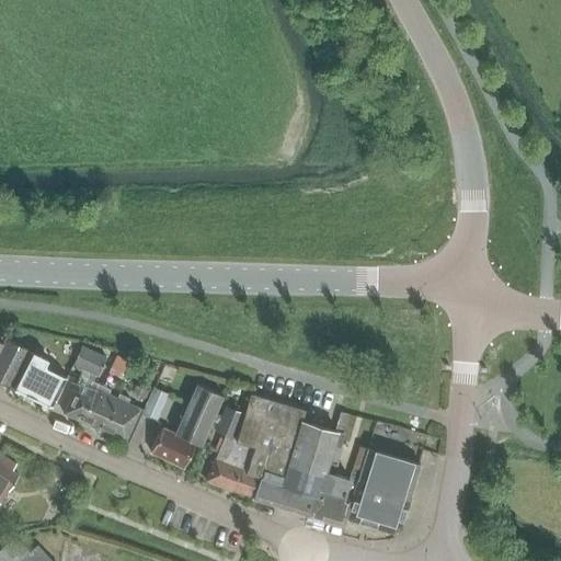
[(66,377),(54,371),(43,366),(46,359),(0,336),(0,381),(50,407),(66,377)]
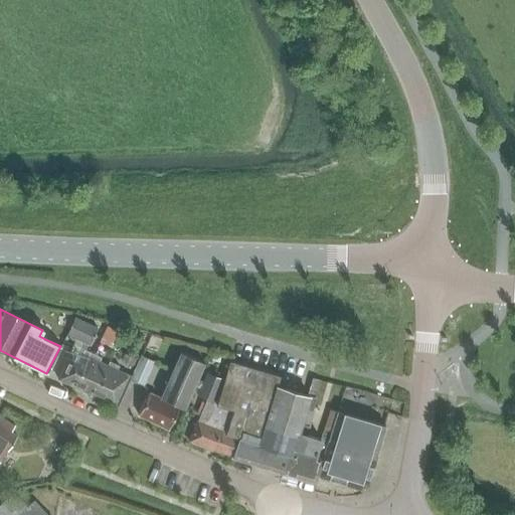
[(97,326),(74,316),(66,335),(88,345),(97,326)]
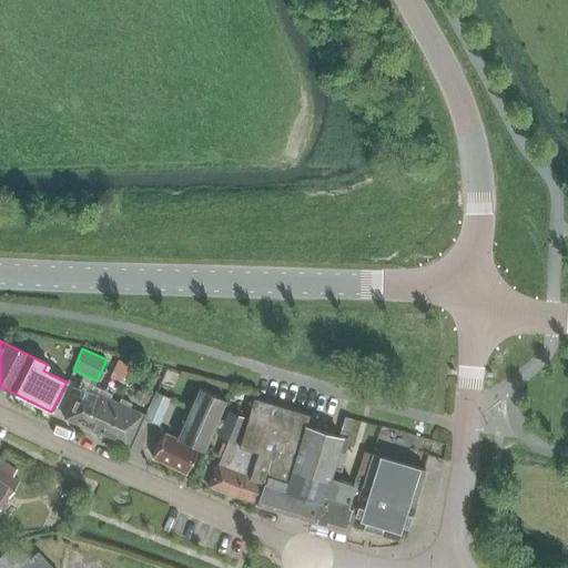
[(130,365),(117,359),(109,377),(122,383),(130,365)]
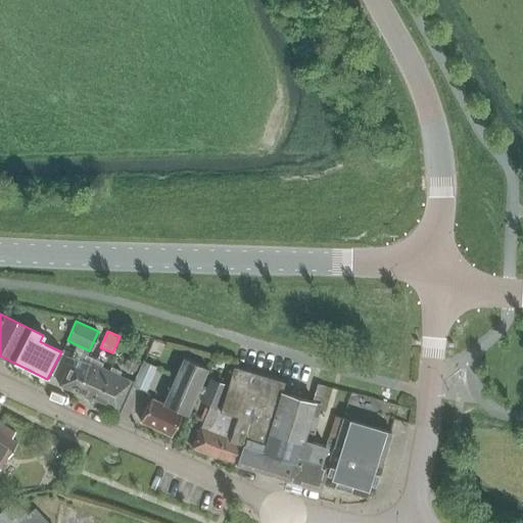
[(84,355),(83,360),(73,354),(58,385),(75,392),(82,377),(85,379),(93,360),(84,355)]
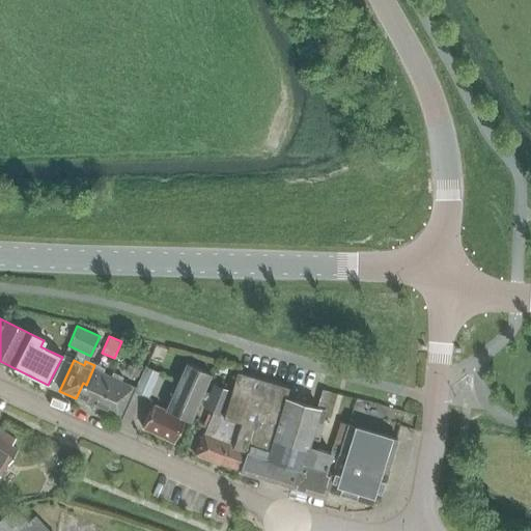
[(188,422),(210,374),(186,363),(165,411),(152,404),(142,427),(173,442),(184,420),(188,422)]
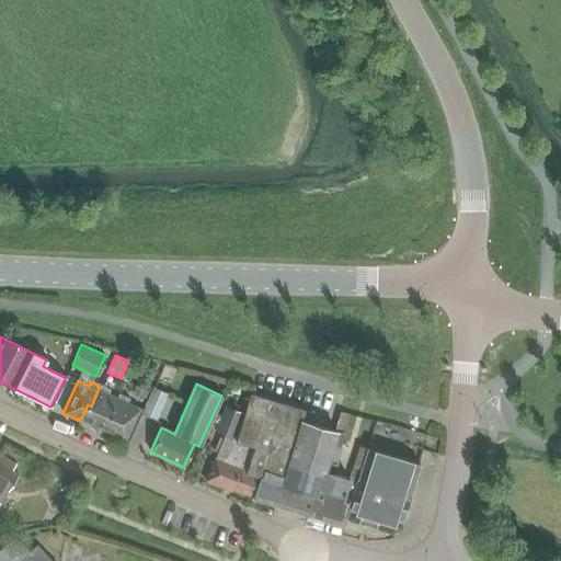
[(135,385),(132,393),(145,400),(149,391),(135,385)]
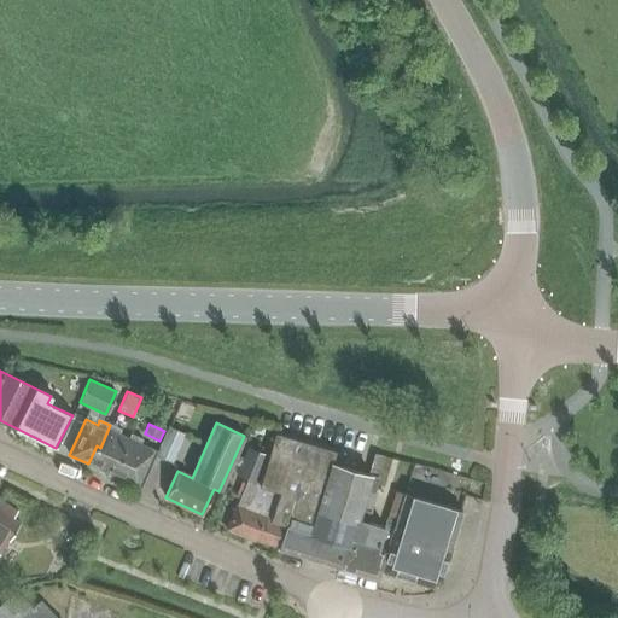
[(262,435),(263,427),(252,424),(250,431),(262,435)]
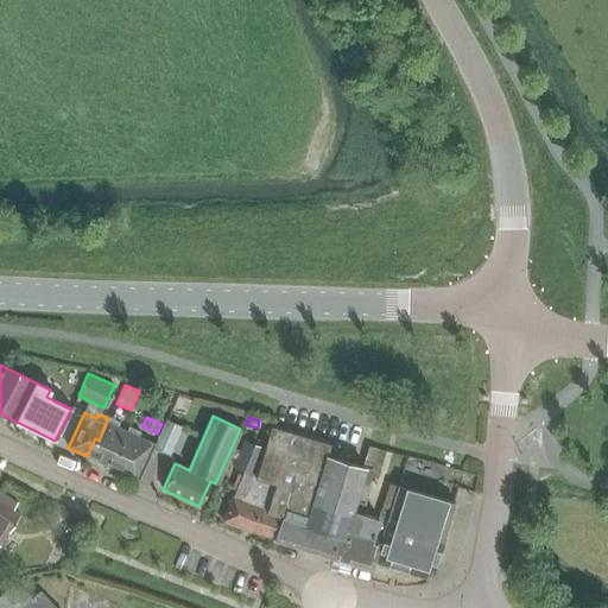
[(118,423),(113,420),(108,418),(99,441),(95,438),(87,456),(134,479),(150,443),(138,437),(139,434),(128,428),(127,432),(116,428),(118,423)]
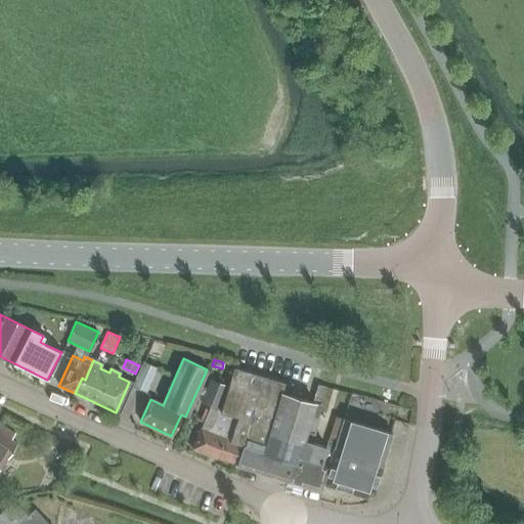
[(157,367),(142,360),(131,386),(145,393),(157,367)]
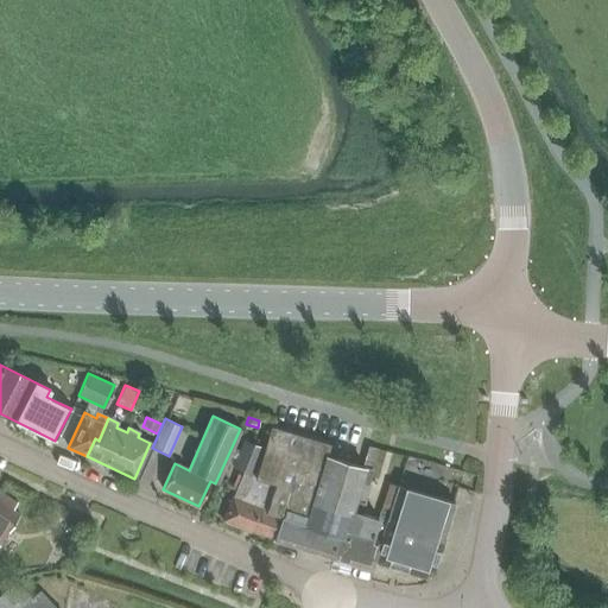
[(361,467),(324,456),(328,444),(271,426),(264,449),(254,479),(276,483),(266,511),(276,514),(272,521),(278,524),(273,538),(279,540),(372,569),(374,562),(381,539),(372,536),(378,519),(361,513),(363,504),(361,502),(367,485),(372,470),(361,467)]
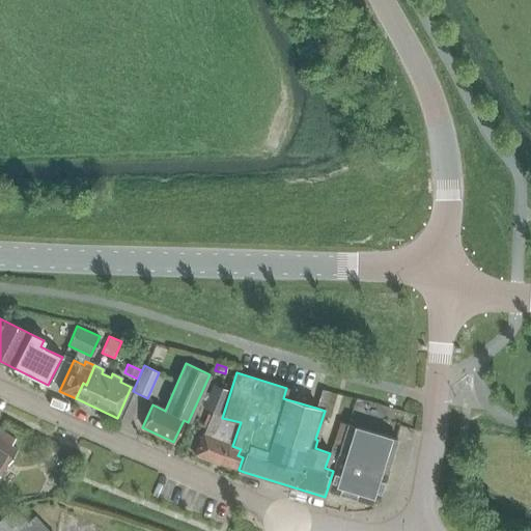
[(222,418),(230,392),(213,384),(203,408),(213,412),(204,434),(203,432),(194,454),(217,465),(217,464),(219,465),(219,464),(239,470),(243,457),(238,455),(241,449),(232,446),(241,422),(222,418)]
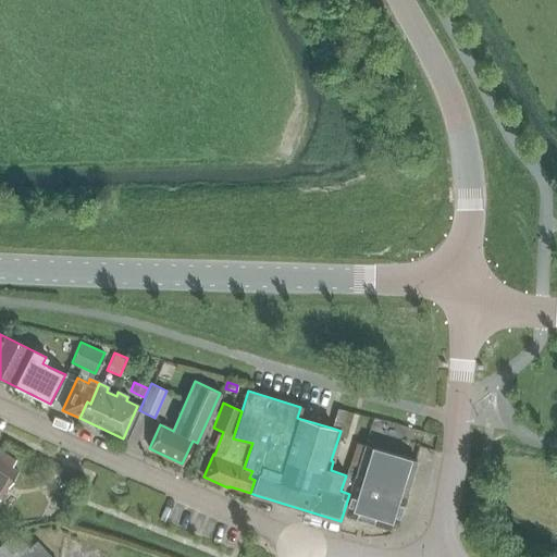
[(337,408),(331,428),(341,431),(346,411),(337,408)]
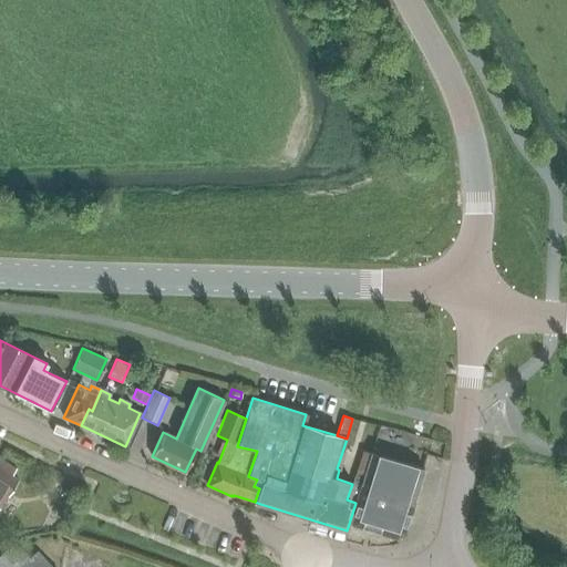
[(356,503),(349,524),(394,538),(404,533),(414,501),(413,501),(423,468),(378,455),(380,450),(372,447),(364,475),(360,474),(354,476),(352,484),(347,500),(356,503)]
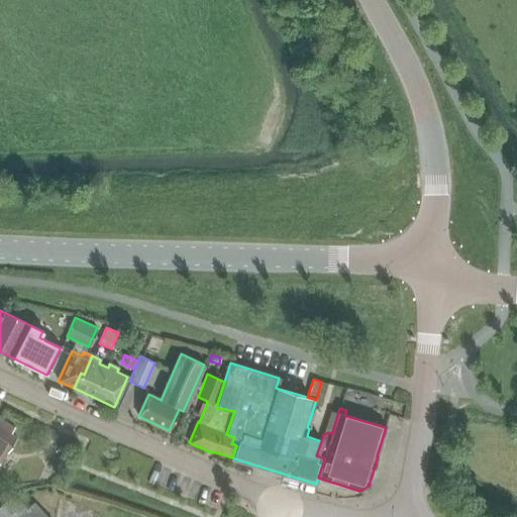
[(0,458),(5,451),(7,452),(16,437),(10,434),(14,428),(0,419),(0,458)]
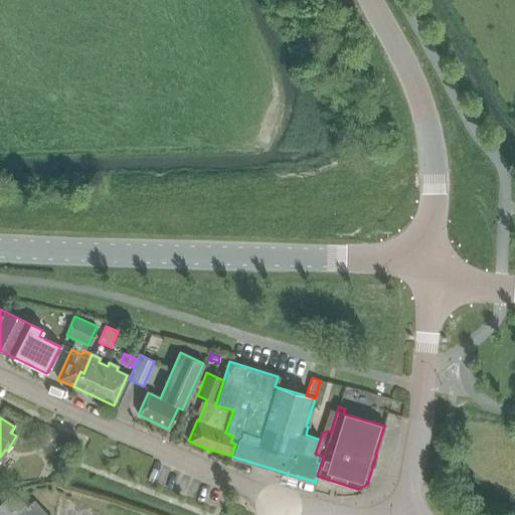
[(0,514),(47,514),(34,500),(26,506),(14,494),(13,493),(10,495),(0,505),(0,514)]
